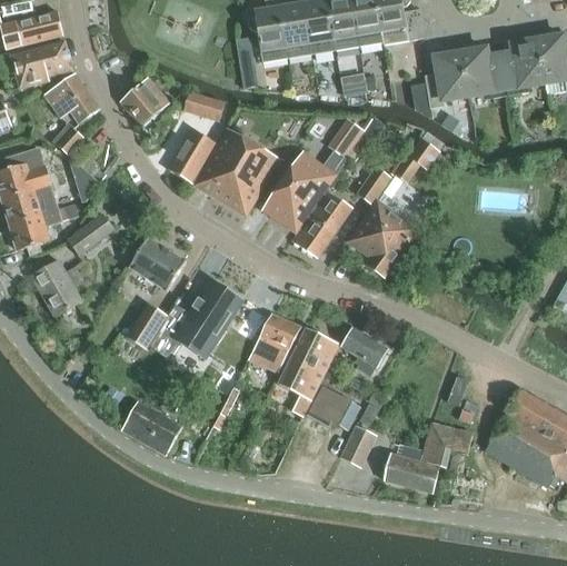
[(268,0),(269,7),(251,9),(252,15),(249,15),(246,20),(247,27),(252,30),(255,30),(260,61),(286,57),(276,0),(268,0)]
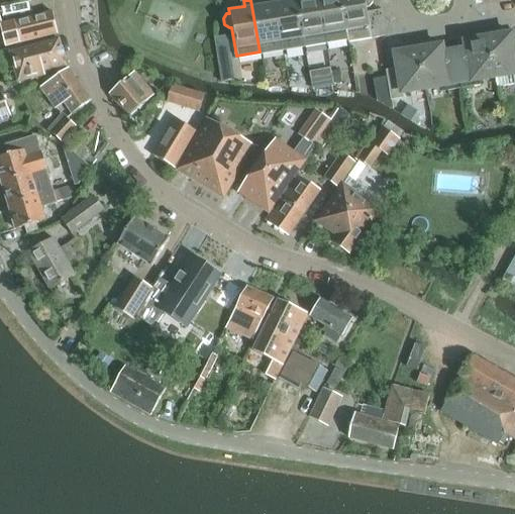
[(250,0),(260,52),(281,48),(274,1),(260,3),(259,0),(250,0)]
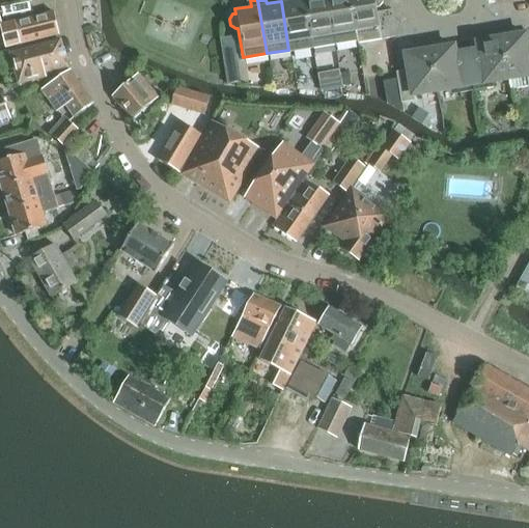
[(288,0),(281,1),(288,50),(311,47),(303,0),(288,0)]
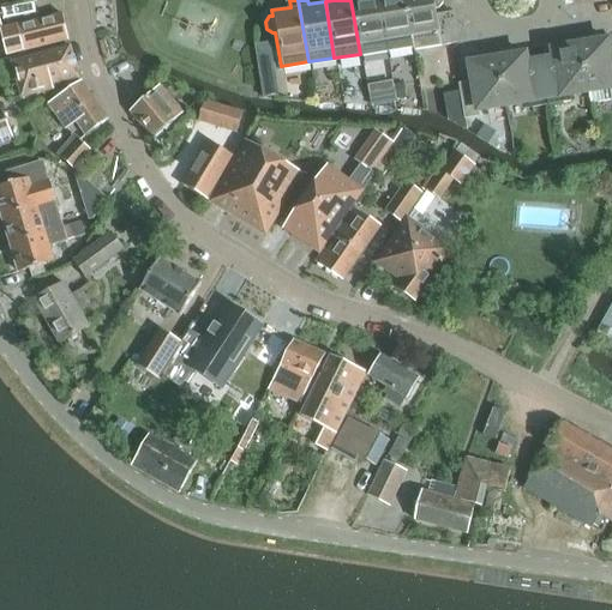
[(351,0),(360,54),(385,49),(377,0),(351,0)]
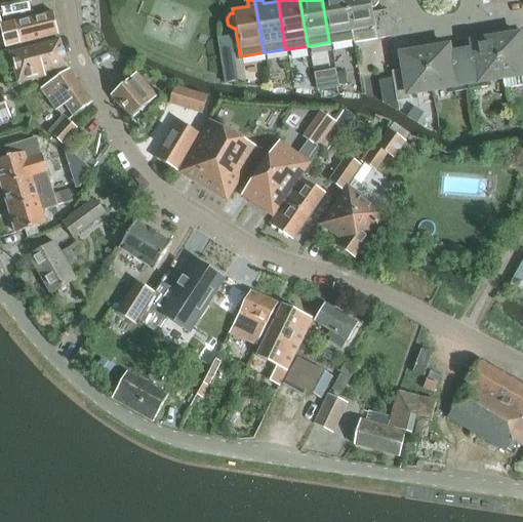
[(322,0),(329,42),(351,39),(345,0),(322,0)]
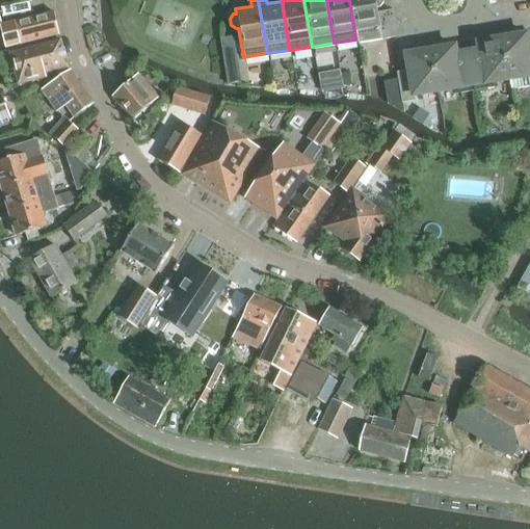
[(349,0),(355,40),(356,41),(395,34),(391,8),(376,11),(375,5),(377,5),(381,0),(349,0)]
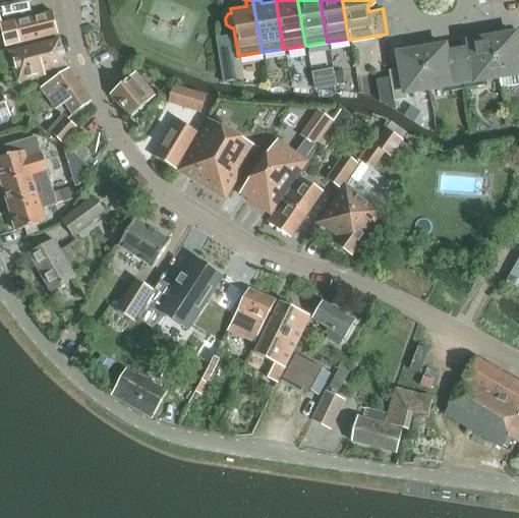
[(56,31),(52,9),(12,19),(12,18),(0,21),(0,34),(2,45),(56,31)]
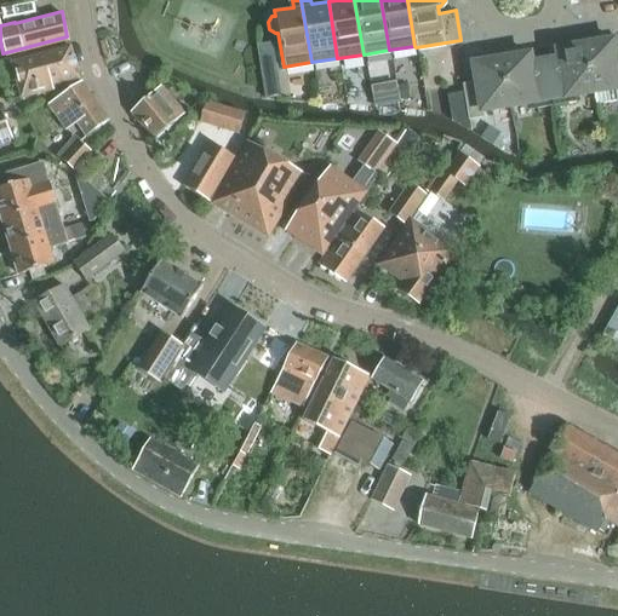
[(583,42),(591,90),(594,101),(617,96),(617,45),(613,47),(611,38),(607,38),(607,34),(595,36),(596,40),(583,42)]
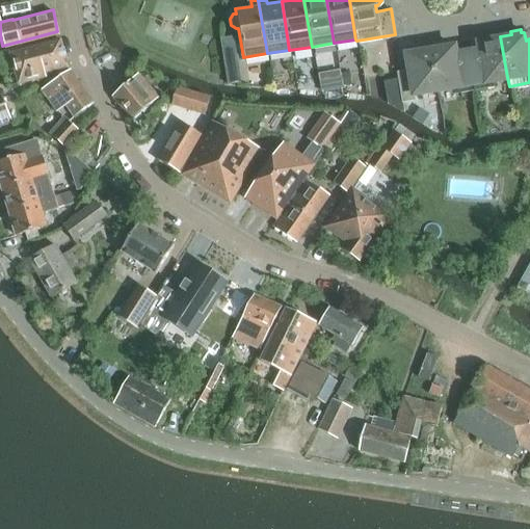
[(484,81),(507,77),(500,36),(489,38),(489,34),(479,36),(480,40),(476,41),(479,61),(468,62),(472,88),(485,86),(484,81)]
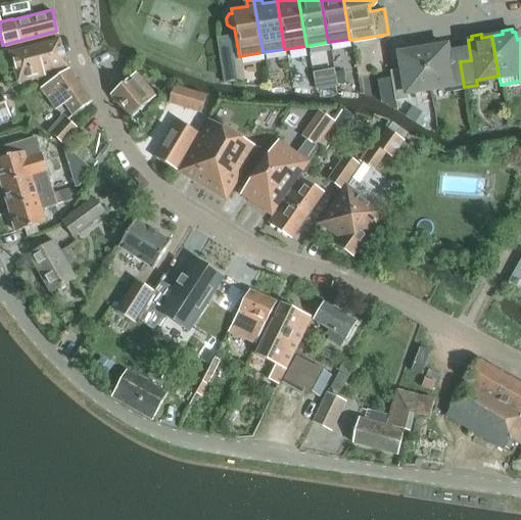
[(64,63),(57,37),(8,50),(16,81),(43,74),(42,69),(64,63)]
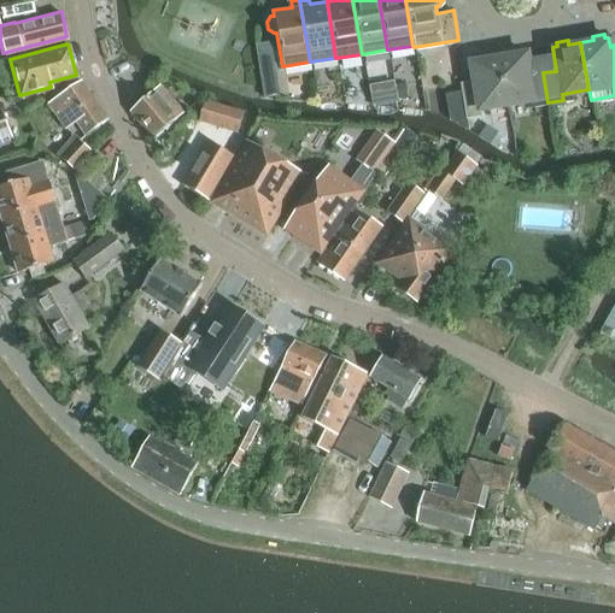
[(497,57),(505,104),(532,99),(532,105),(548,102),(543,72),(528,75),(525,52),(521,52),(520,48),(509,51),(509,54),(497,57)]
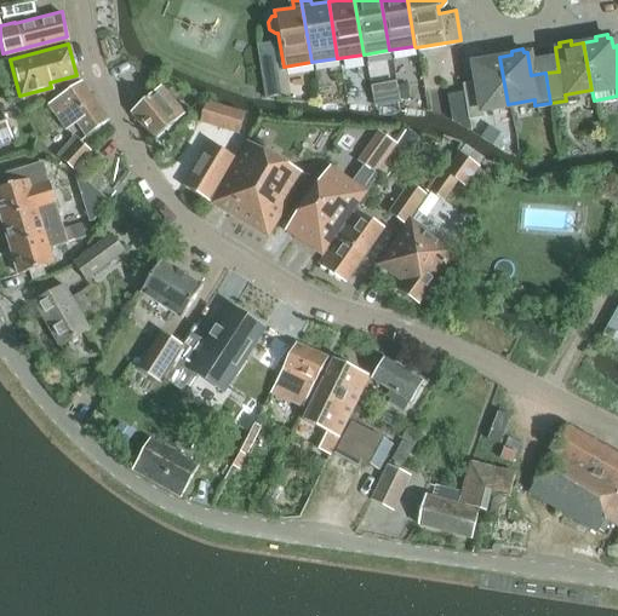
[(272,52),(257,55),(261,78),(275,76),(272,52)]
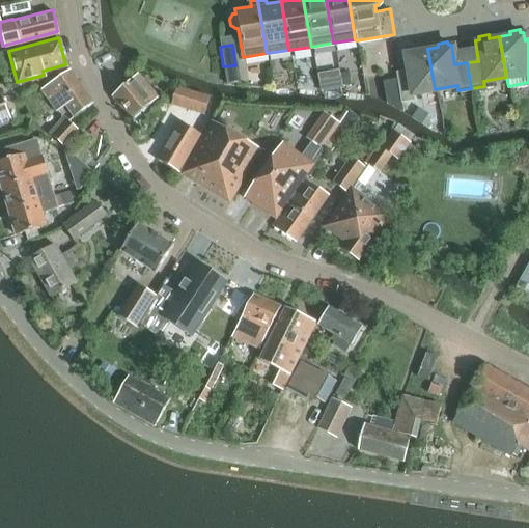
[(435,89),(427,49),(417,50),(416,47),(407,49),(407,52),(404,53),(407,73),(395,75),(399,101),(413,98),(412,92),(435,89)]
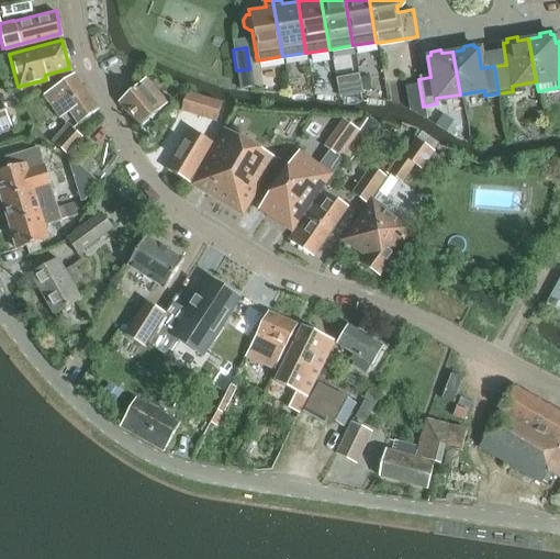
[(67,109),(76,121),(97,107),(73,71),(42,93),(57,116),(67,109)]
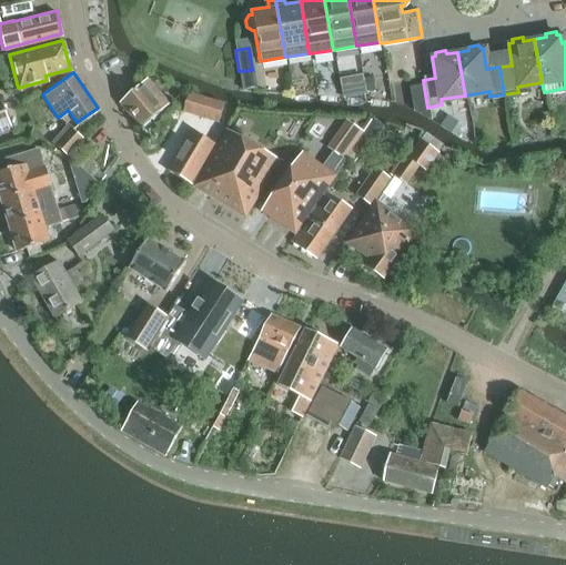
[(139,125),(167,102),(145,77),(118,100),(139,125)]
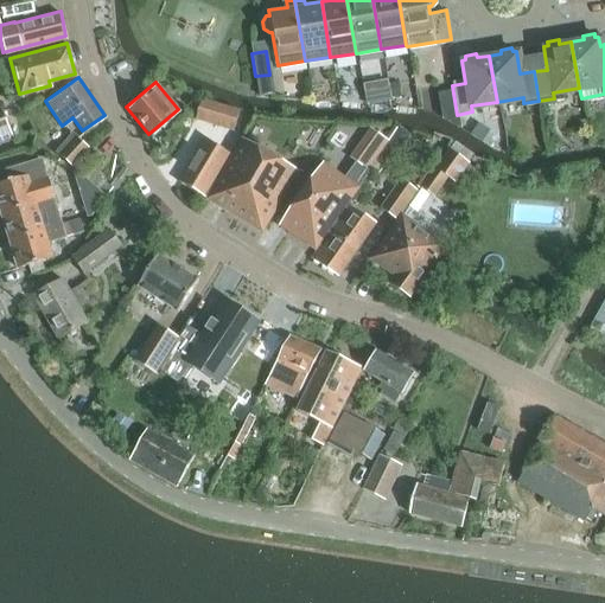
[(446,110),(454,109),(452,88),(440,90),(443,104),(445,104),(446,110)]
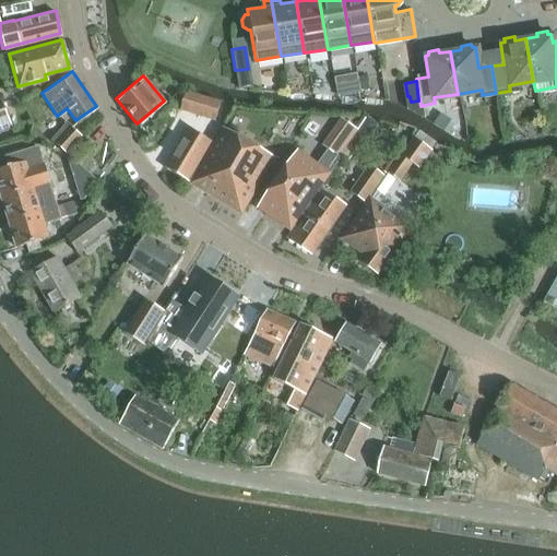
[(184,90),(178,107),(213,118),(218,101),(184,90)]
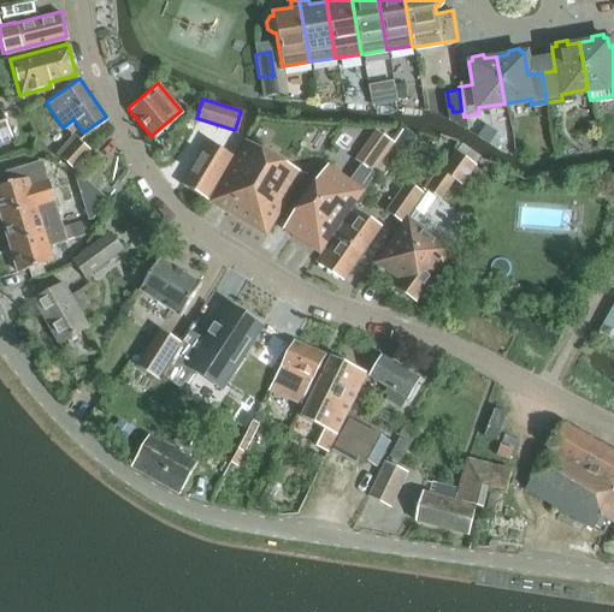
[(0,110),(0,136),(10,134),(0,110)]
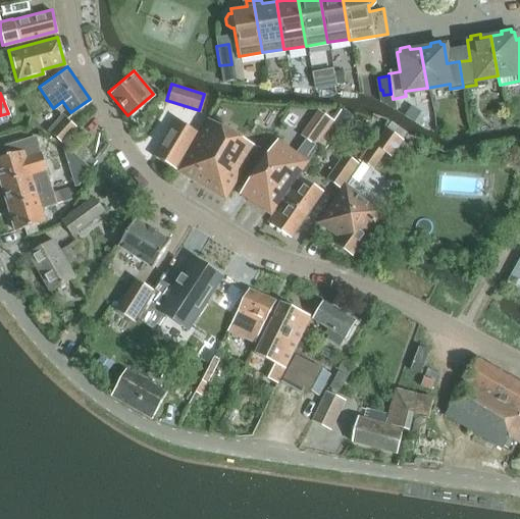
[(304,137),(314,144),(331,119),(317,109),(306,124),(311,128),(304,137)]
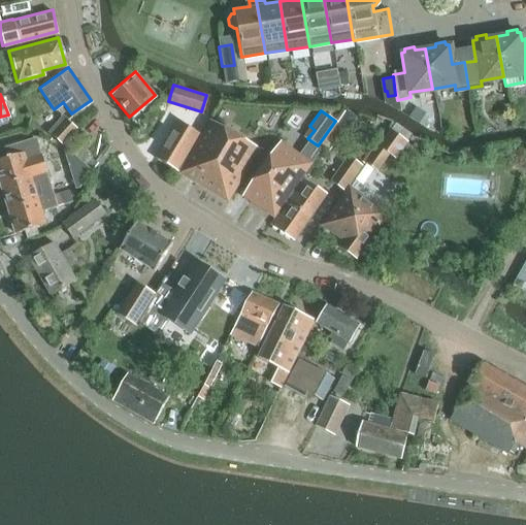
[(177,171),(226,200),(258,146),(208,118),(199,134),(177,170),(177,171)]
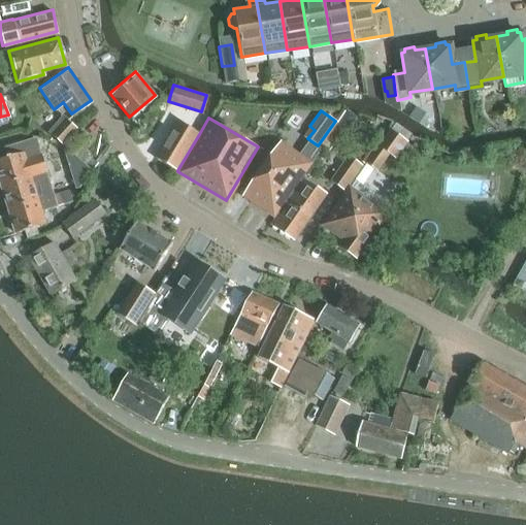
[(62,142),(75,127),(65,119),(52,133),(62,142)]
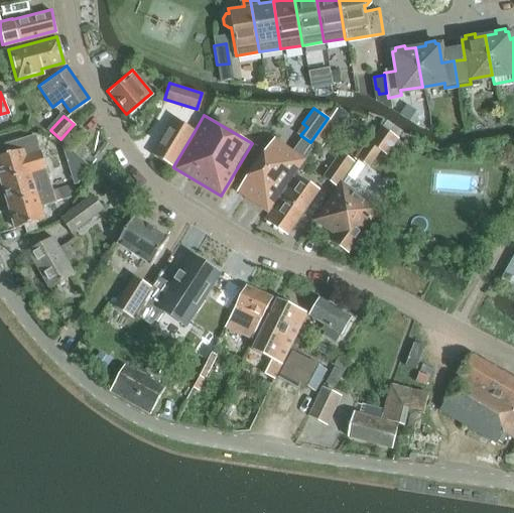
[(171,117),(150,152),(173,166),(195,131),(171,117)]
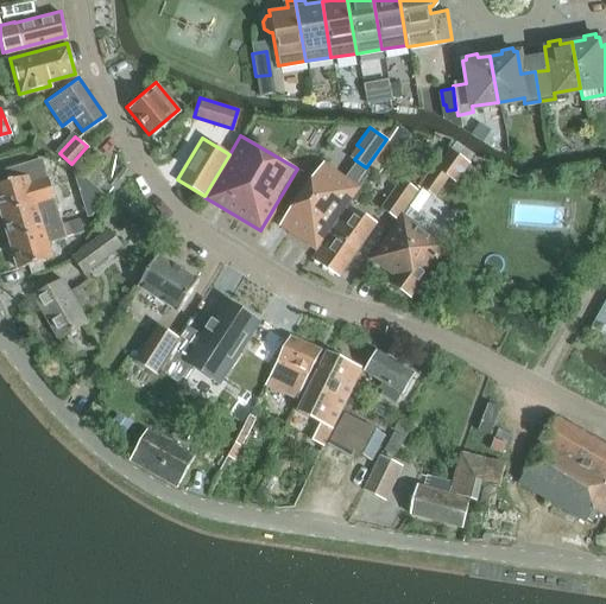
[(447,176),(453,180),(474,151),(454,138),(421,185),(431,195),(447,176)]
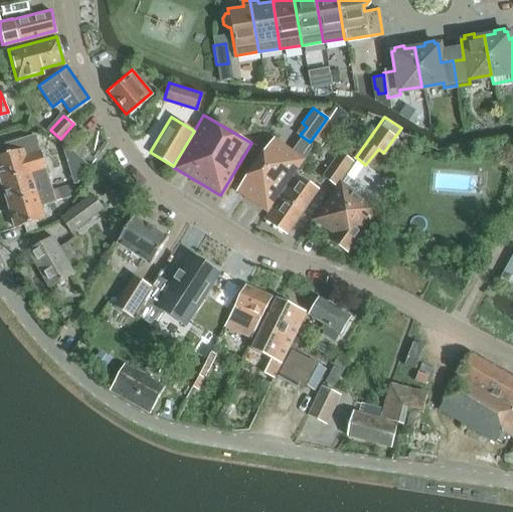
[(71,149),(84,135),(75,126),(62,141),(71,149)]
